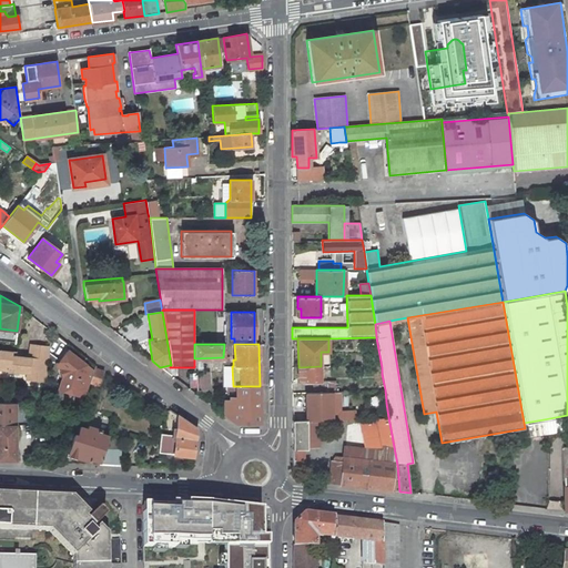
[(10,356),(10,353),(0,351),(0,364),(8,365),(8,369),(28,372),(27,378),(44,381),(48,347),(30,345),(29,358),(13,357),(10,356)]
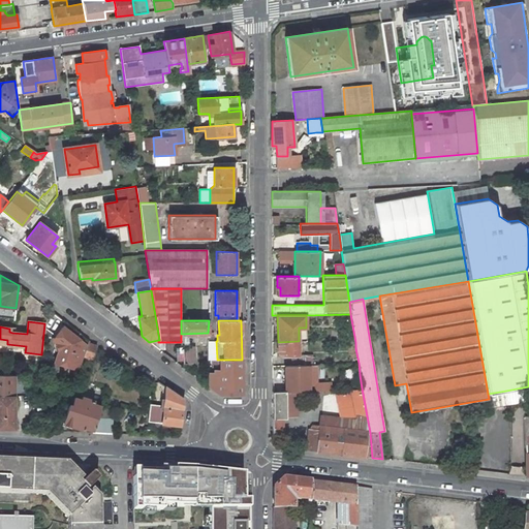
[(84,356),(87,345),(78,339),(74,336),(62,327),(54,338),(54,342),(60,345),(55,362),(79,370),(84,356)]
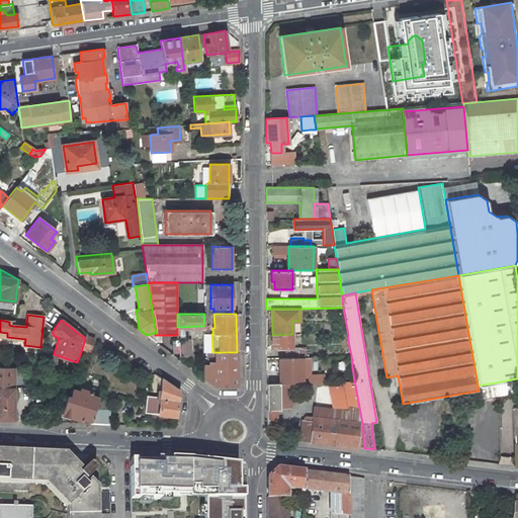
[(146,335),(156,342),(155,335),(155,333),(146,335)]
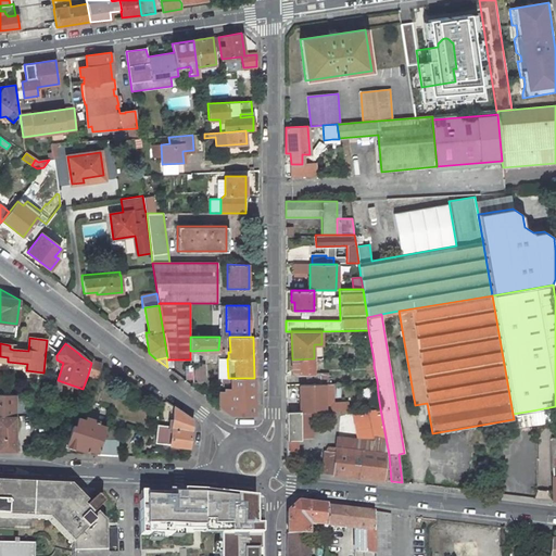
[(228,378),(227,358),(218,359),(218,378),(228,378)]
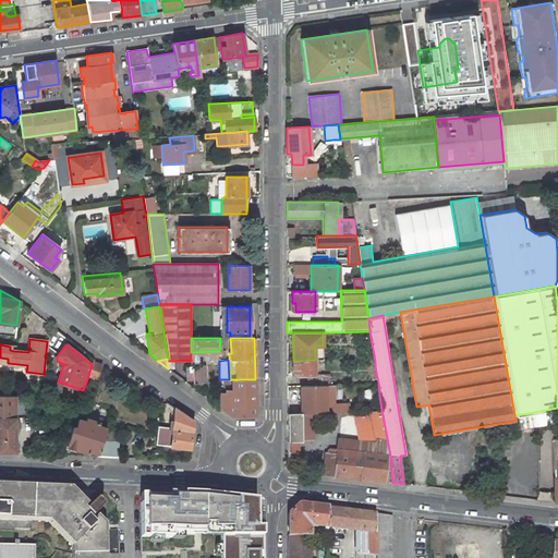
[(315,360),(293,361),(293,373),(299,373),(299,375),(303,375),(307,375),(312,374),(315,374),(315,360)]
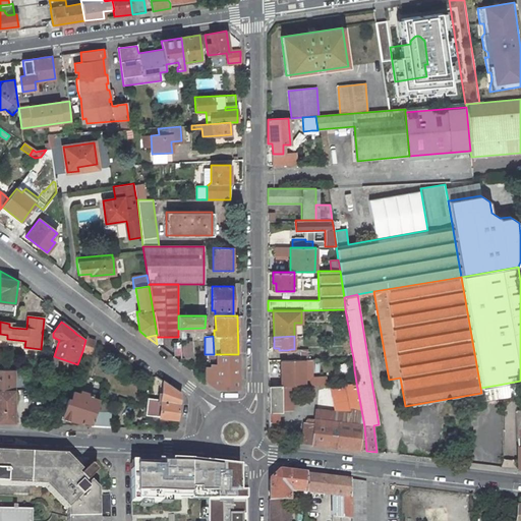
[(85,340),(82,351),(91,353),(95,341),(87,338),(85,340)]
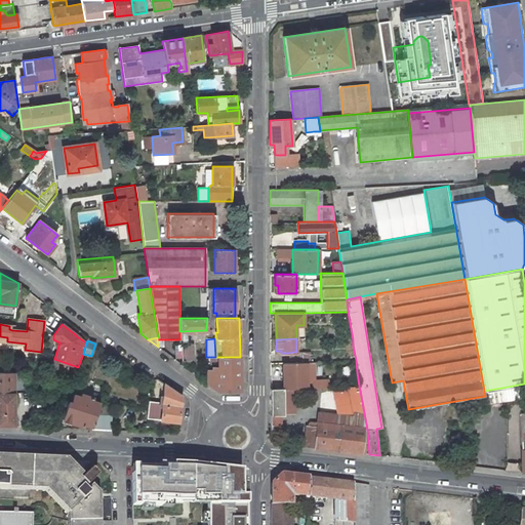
[(193,361),(193,345),(182,345),(182,361),(193,361)]
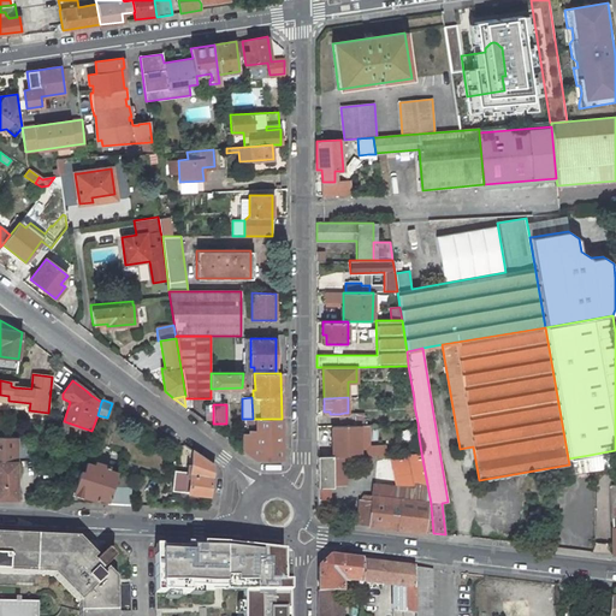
[(344,413),(344,426),(347,426),(355,425),(355,413),(348,413),(344,413)]
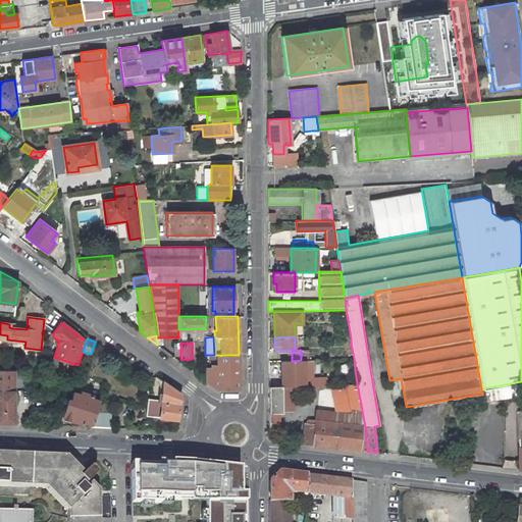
[(213,368),(213,371),(213,387),(216,389),(239,389),(239,355),(214,355),(205,355),(205,366),(210,366),(213,368)]
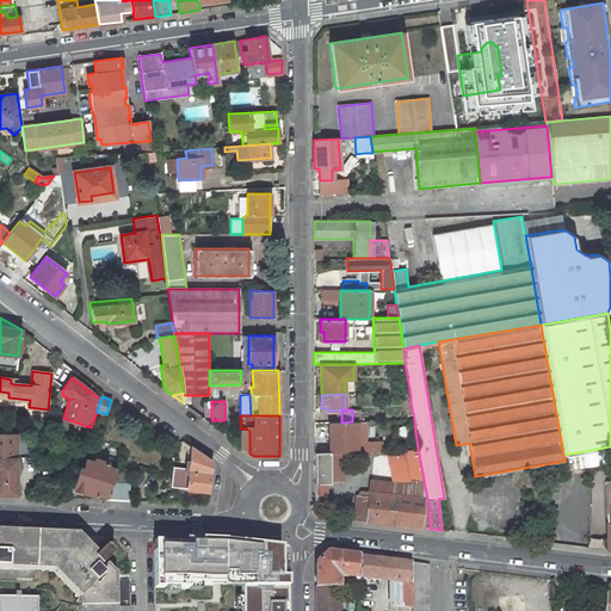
[(314,423),(315,444),(334,444),(345,444),(345,434),(334,433),(334,429),(334,423),(314,423)]
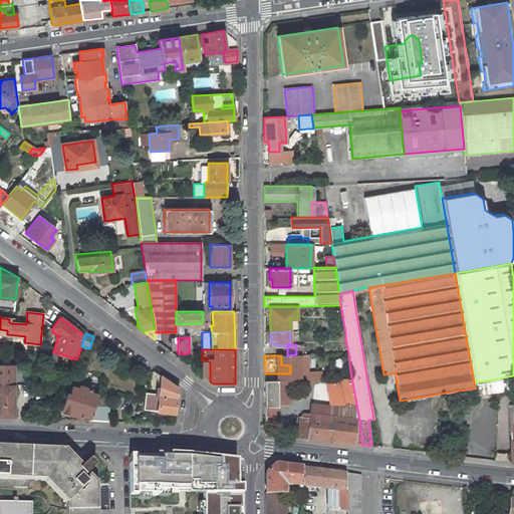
[(0,386),(14,386),(14,364),(0,364),(0,386)]
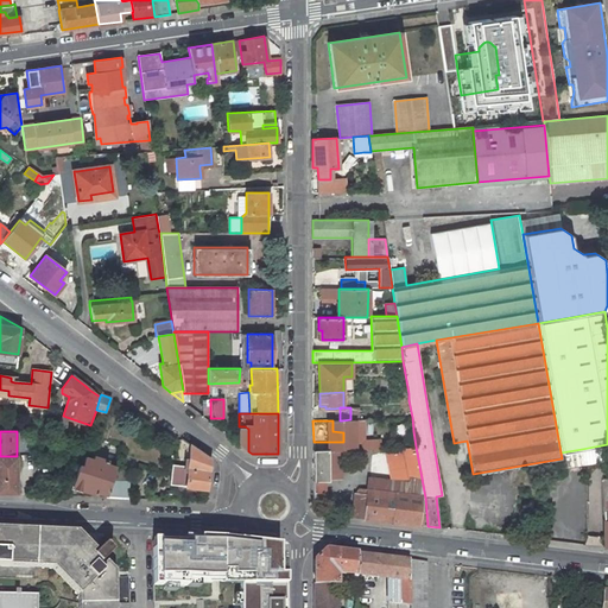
[(248,432),(244,432),(239,432),(239,444),(248,451),(248,432)]
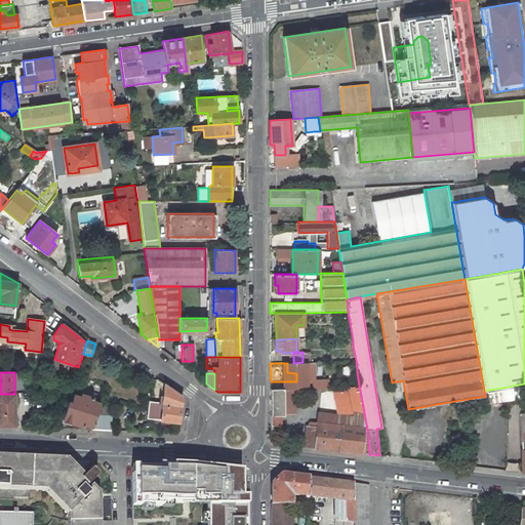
[(162,405),(159,404),(159,402),(158,402),(149,401),(147,418),(178,421),(182,396),(164,384),(162,397),(162,405)]
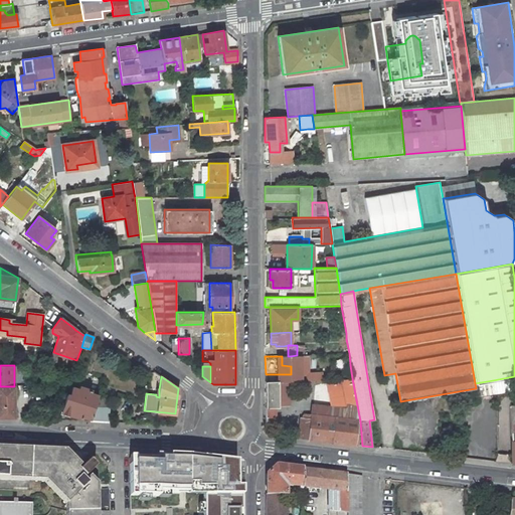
[(352,378),(327,383),(331,406),(313,404),(311,414),(304,413),(301,417),(299,439),(362,446),(360,421),(352,378)]
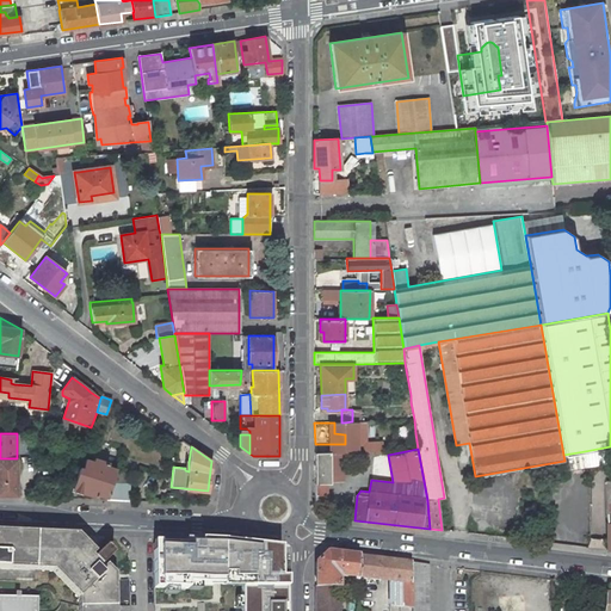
[(585,451),(563,455),(565,461),(566,468),(587,464),(585,451)]
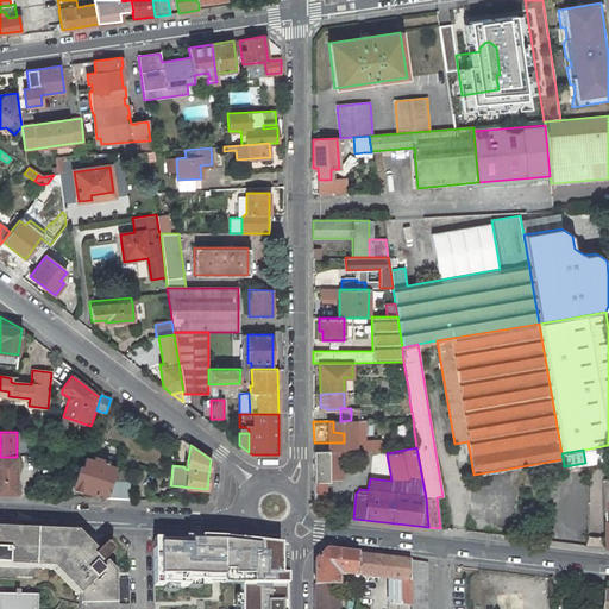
[(328,451),(314,451),(314,482),(314,502),(326,503),(326,481),(330,481),(330,478),(341,478),(340,451),(333,451),(328,452),(328,451)]
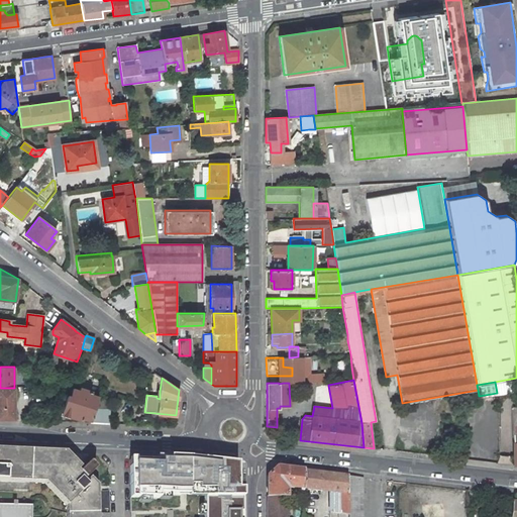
[(0,419),(14,419),(14,388),(0,388),(0,419)]
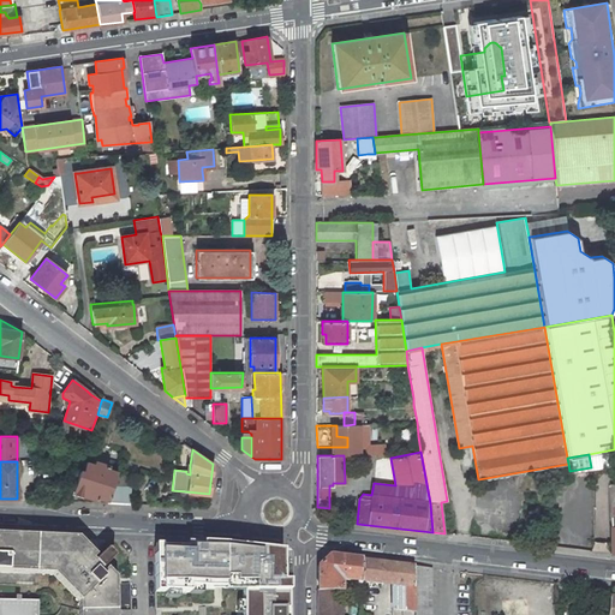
[(87,463),(82,461),(72,490),(84,494),(84,495),(96,499),(97,496),(108,500),(113,485),(117,473),(117,472),(108,469),(109,465),(96,461),(95,464),(87,461),(87,463)]
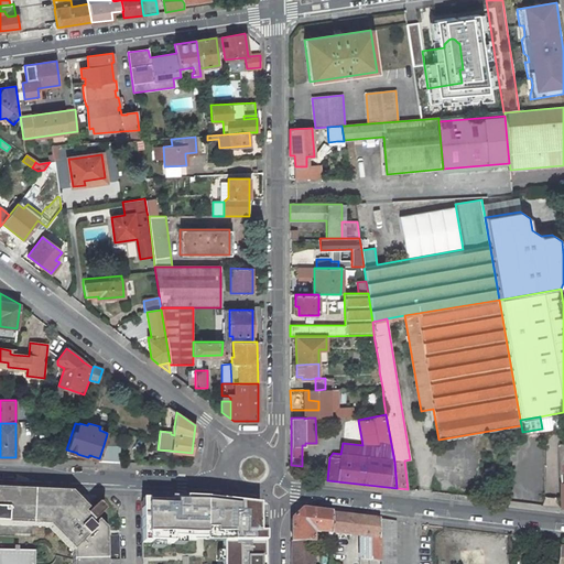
[(118,437),(107,434),(104,445),(115,446),(118,437)]
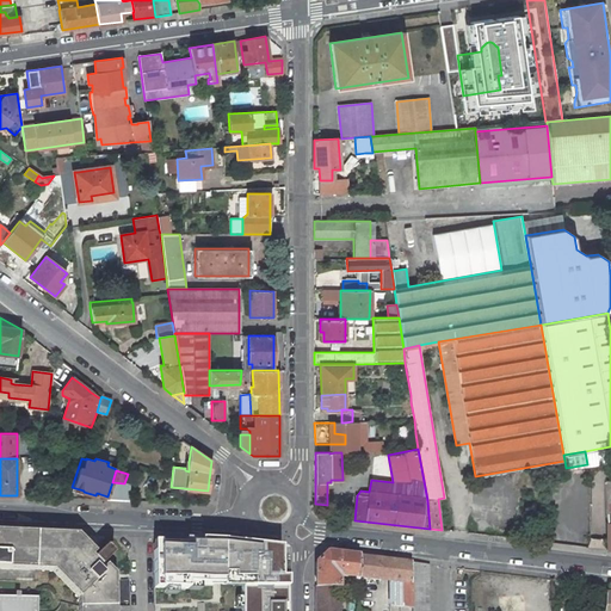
[(107,500),(129,501),(130,483),(124,483),(112,482),(107,497),(107,500)]
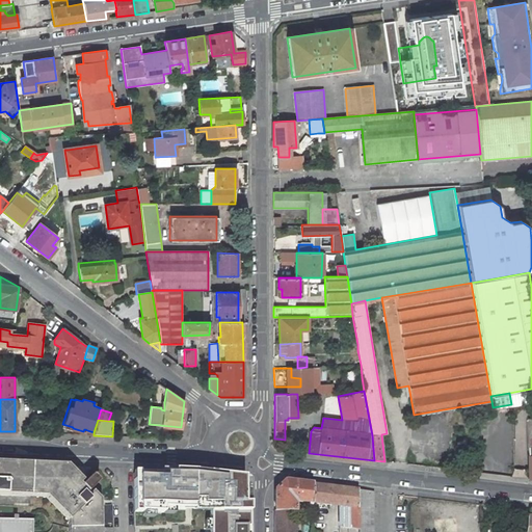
[(82,481),(67,466),(0,461),(0,480),(26,482),(26,497),(45,497),(68,521),(69,529),(79,517),(72,509),(63,509),(51,496),(51,488),(60,479),(68,479),(78,489),(80,487),(80,486),(79,484),(82,481)]
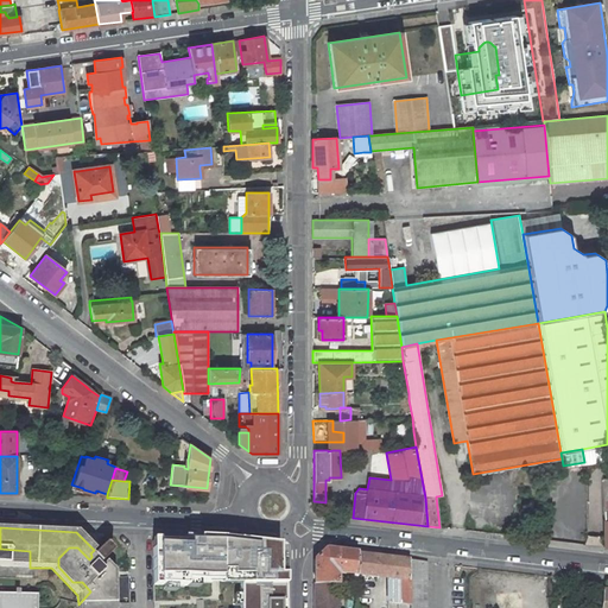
[(216,586),(283,586),(283,561),(277,561),(277,543),(195,536),(147,537),(150,577),(216,578),(216,586)]
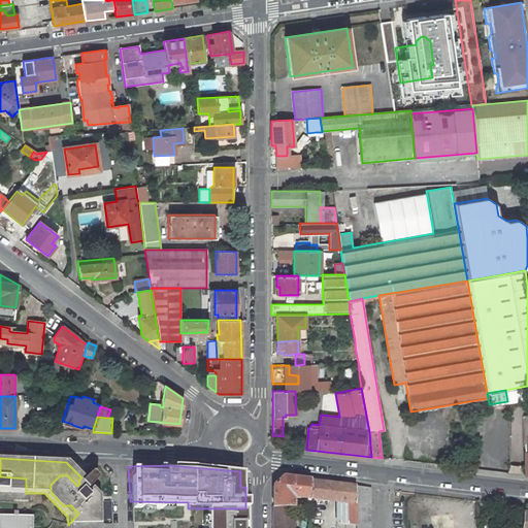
[(97,480),(97,477),(92,472),(90,472),(79,483),(79,484),(77,486),(67,475),(60,475),(51,485),(51,492),(63,505),(71,505),(78,514),(68,525),(67,527),(100,527),(100,507),(85,507),(84,508),(80,505),(89,497),(84,492),(86,490),(87,490),(97,480)]
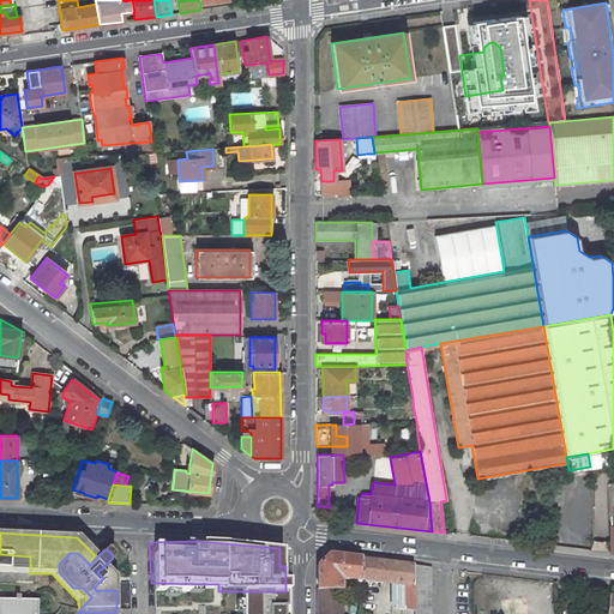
[(0,571),(30,573),(30,557),(0,554),(0,571)]
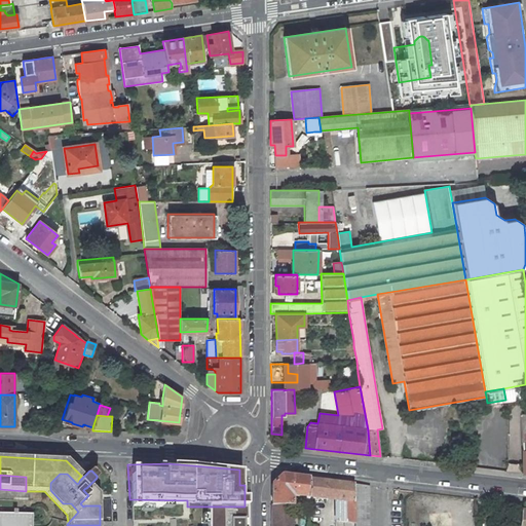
[(291,506),(291,503),(291,496),(304,497),(304,500),(308,500),(308,497),(308,479),(282,476),(271,485),(271,506),(291,506)]
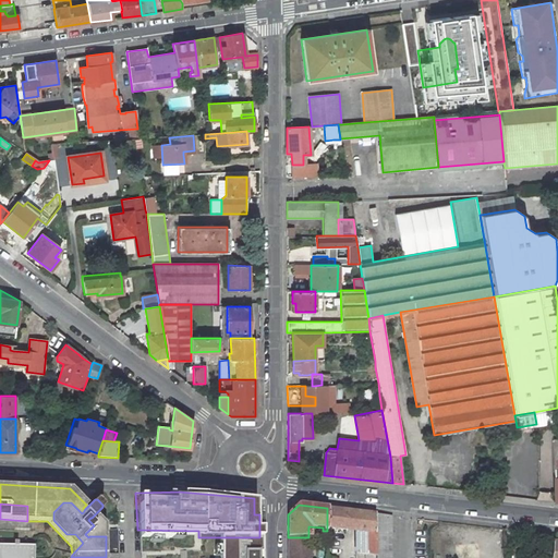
[(327,508),(327,528),(355,531),(355,557),(375,557),(375,513),(327,508)]
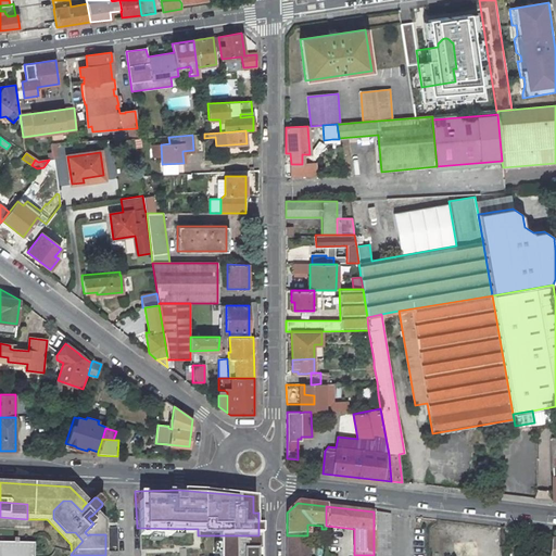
[(374,555),(389,555),(390,514),(374,512),(374,555)]
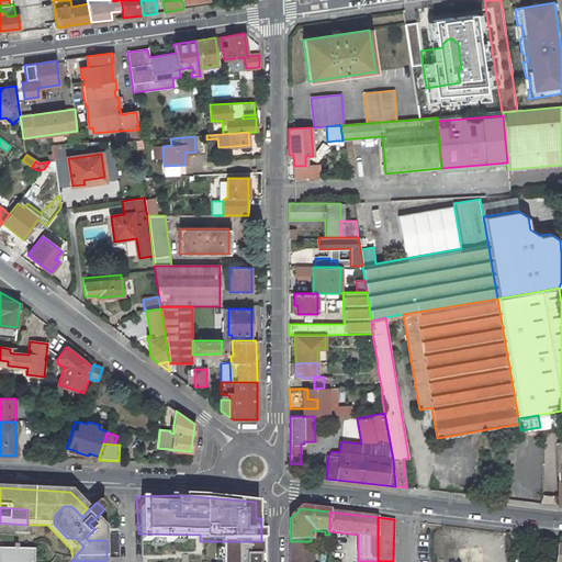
[(107,540),(105,528),(98,519),(93,524),(92,521),(91,521),(89,524),(94,529),(86,538),(89,541),(90,540),(107,540)]
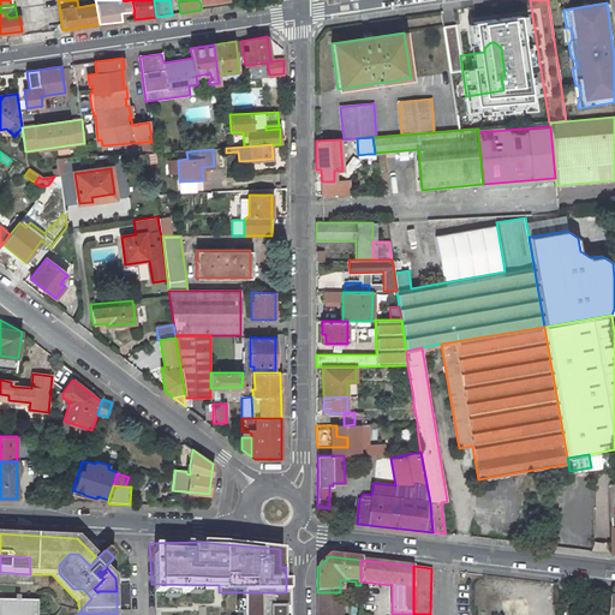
[(286,614),(286,593),(240,592),(240,614),(286,614)]
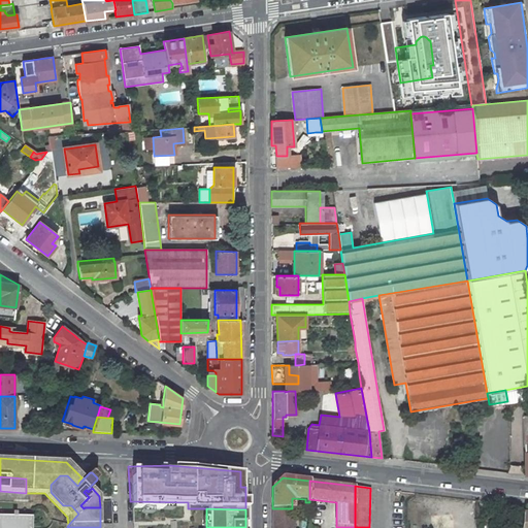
[(272,508),(272,527),(293,527),(293,512),(293,508),(292,508),(272,508)]
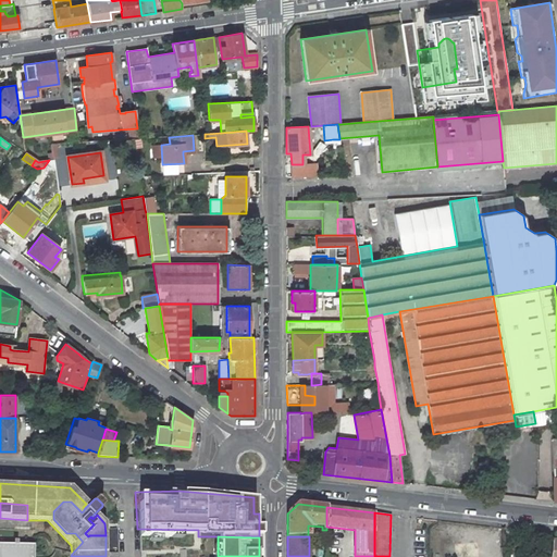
[(0,556),(34,556),(35,545),(17,544),(17,541),(14,541),(14,544),(0,544),(0,556)]
